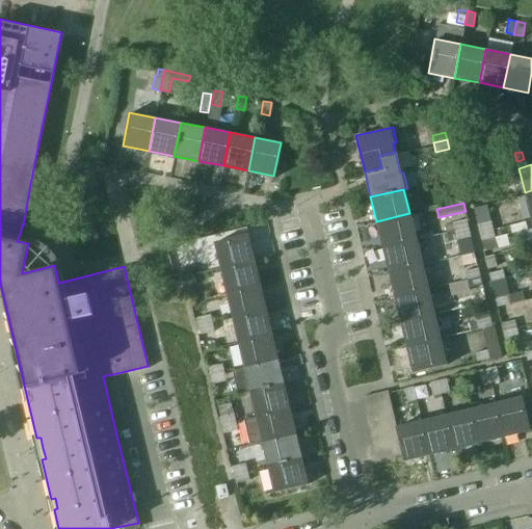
[(409,213),(376,221),(382,246),(416,238),(409,213)]
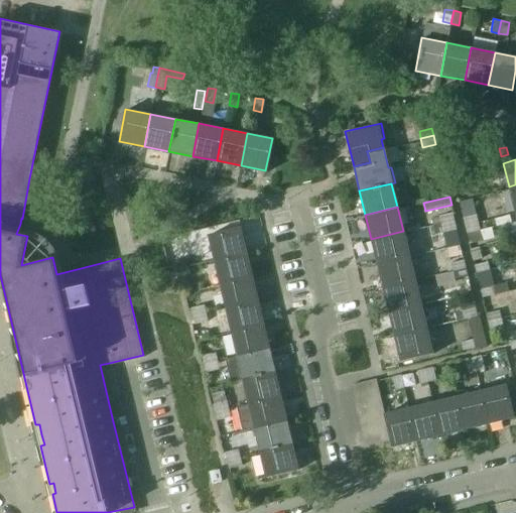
[(454,219),(452,212),(439,214),(441,222),(454,219)]
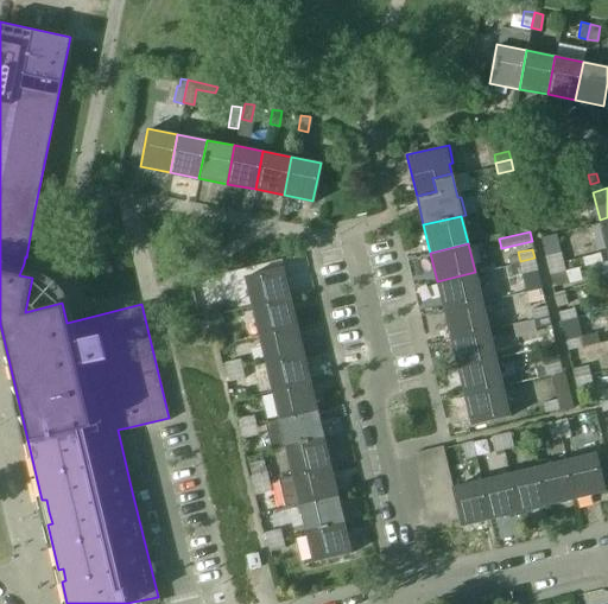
[(545,254),(548,262),(562,259),(559,250),(545,254)]
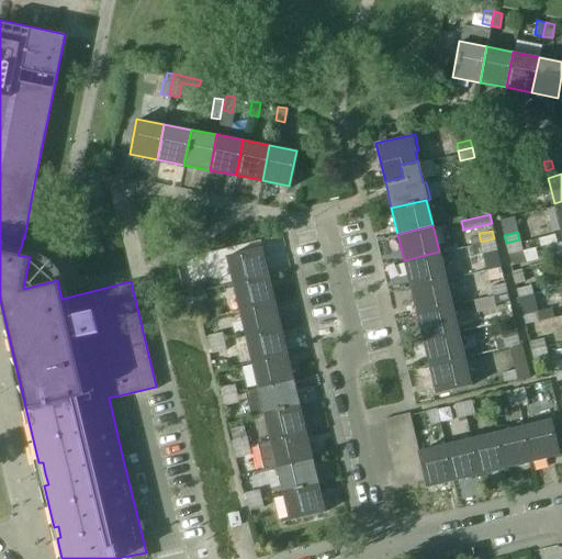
[(497,255),(494,238),(481,242),(485,263),(498,259),(497,255)]
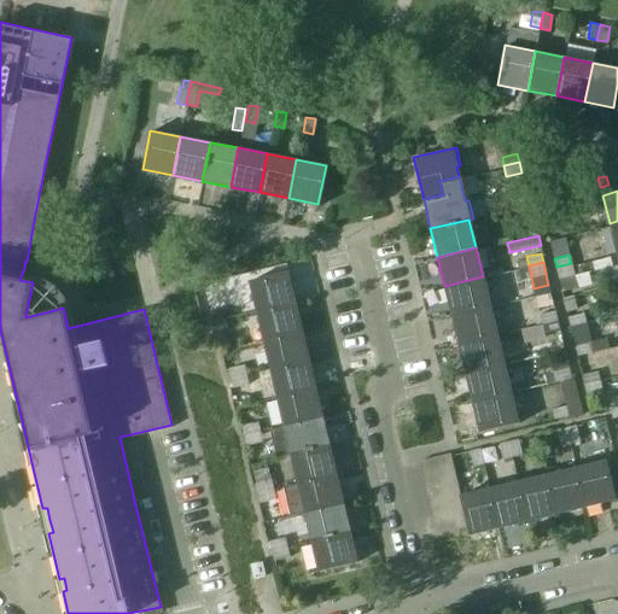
[(571,263),(557,267),(559,278),(573,274),(571,263)]
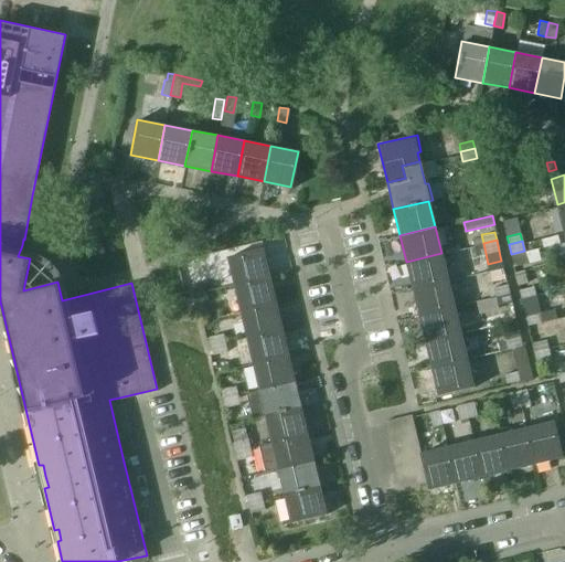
[(263,248),(227,256),(233,283),(268,275),(263,248)]
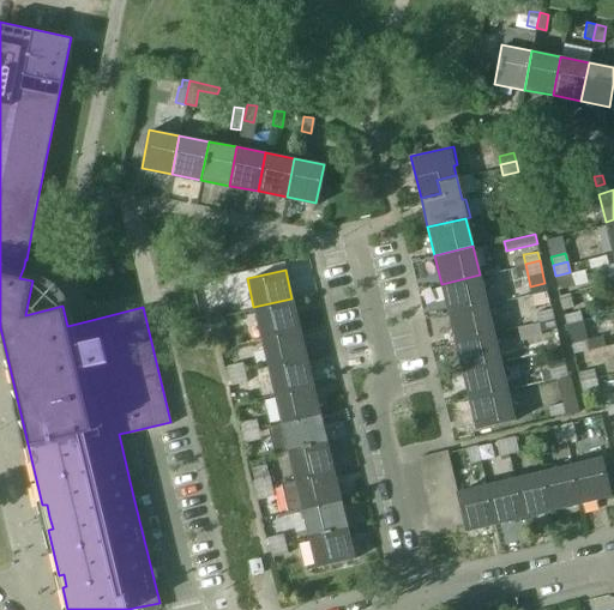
[(480,275),(441,284),(449,313),(487,303),(480,275)]
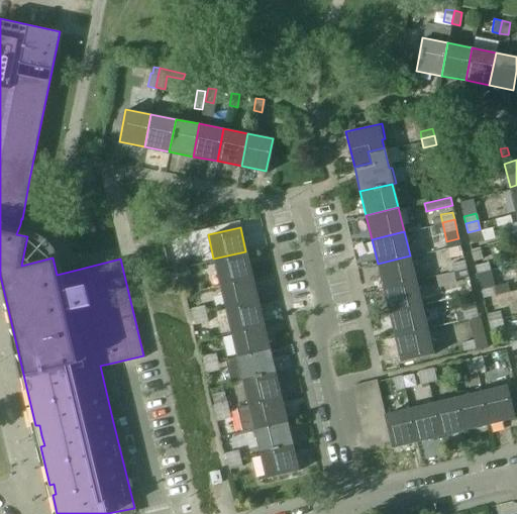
[(460,244),(452,245),(454,257),(462,254),(460,244)]
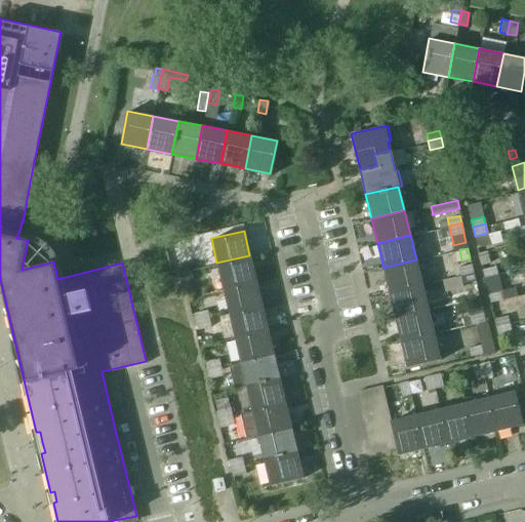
[(486,250),(478,252),(481,264),(489,262),(486,250)]
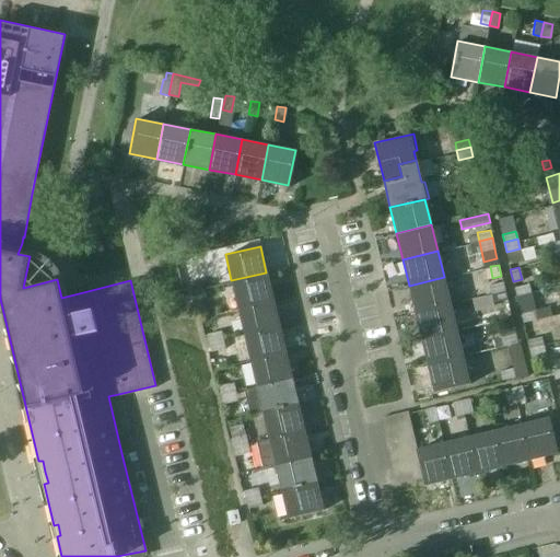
[(266,273),(231,280),(237,306),(272,298),(266,273)]
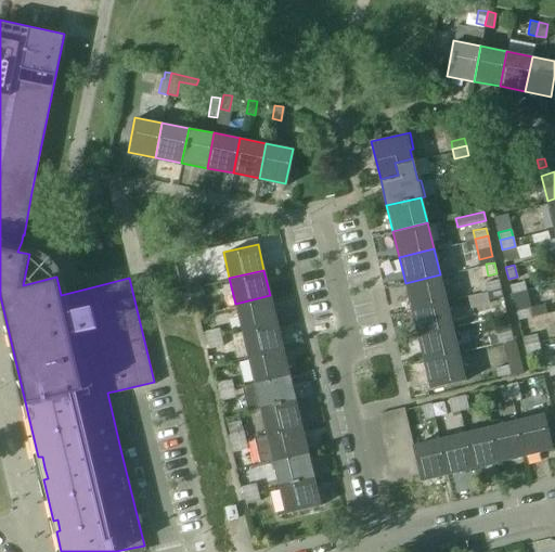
[(440,274),(405,283),(411,309),(446,300),(440,274)]
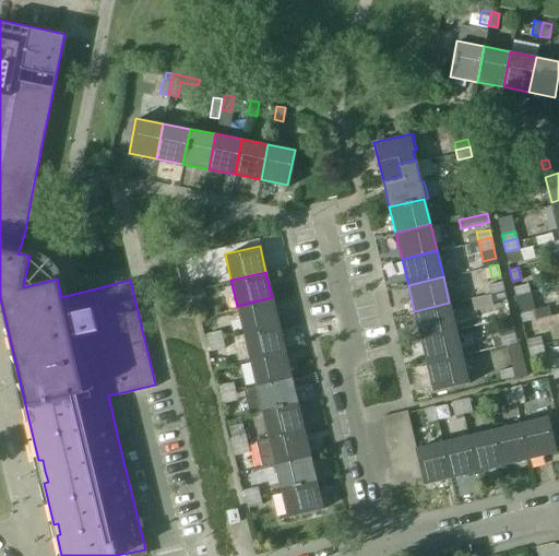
[(200,279),(187,282),(189,290),(202,287),(200,279)]
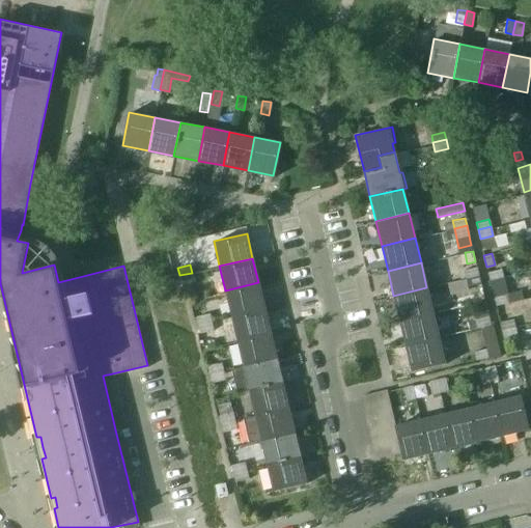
[(464,270),(466,278),(478,275),(476,267),(464,270)]
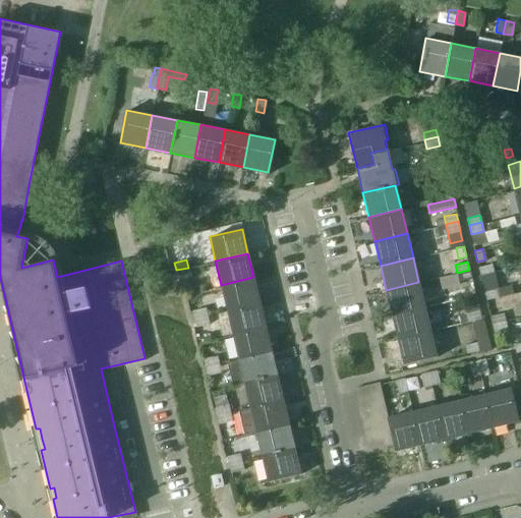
[(491,264),(478,267),(480,274),(494,271),(491,264)]
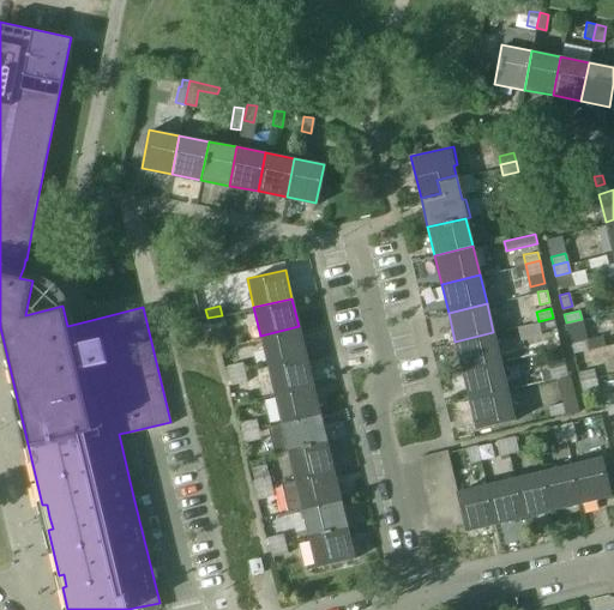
[(222,315),(208,318),(210,328),(224,325),(222,315)]
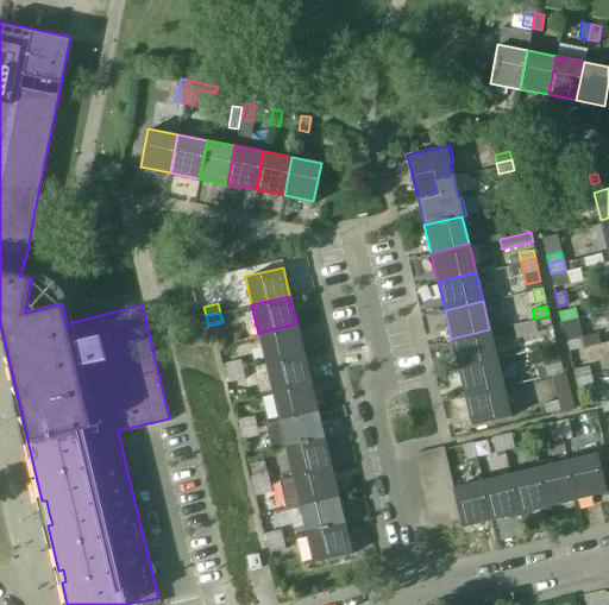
[(548,315),(534,319),(535,327),(551,323),(548,315)]
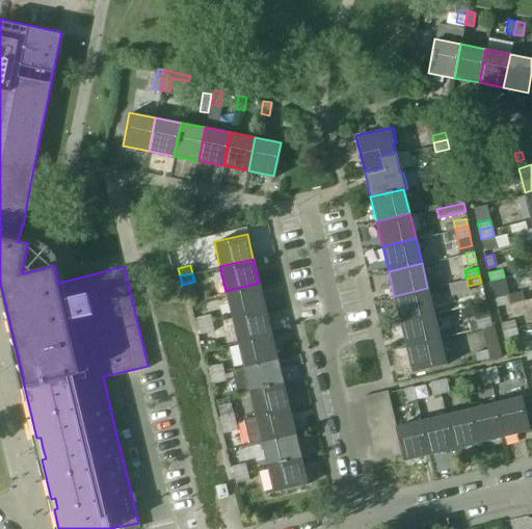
[(259,283),(225,291),(232,316),(265,308),(259,283)]
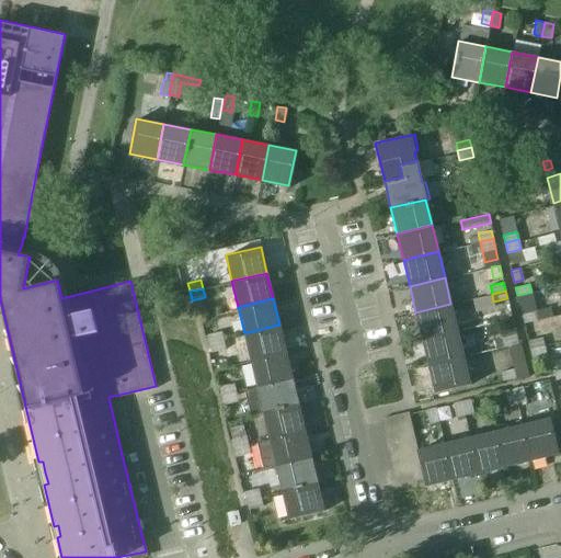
[(450,304),(415,312),(422,339),(457,330),(450,304)]
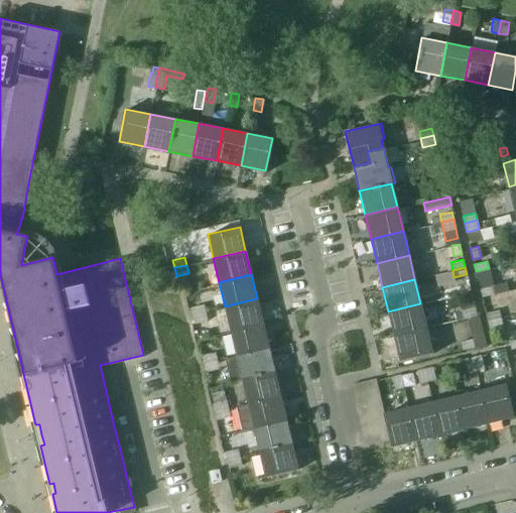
[(493,284),(480,287),(482,295),(494,292),(493,284)]
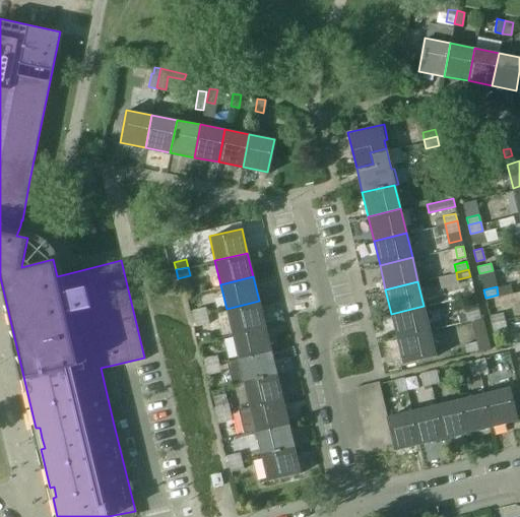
[(259,301),(226,309),(232,333),(264,325),(259,301)]
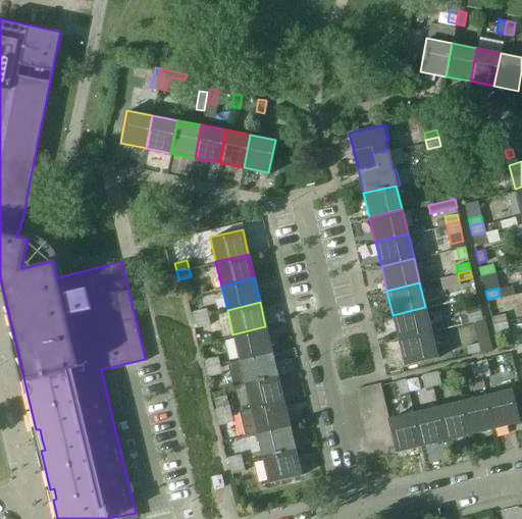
[(193,310),(194,318),(207,315),(205,307),(193,310)]
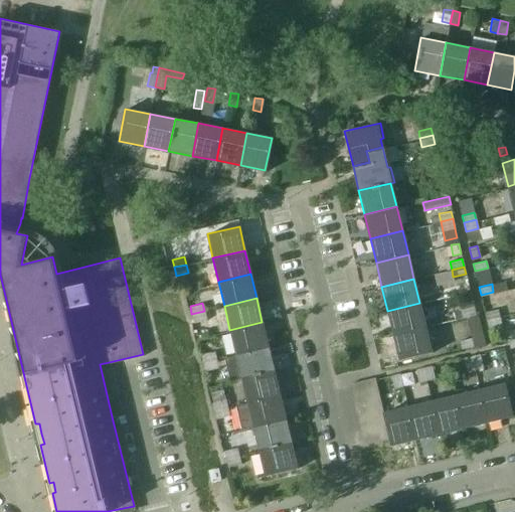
[(419,303),(387,311),(393,333),(425,325),(419,303)]
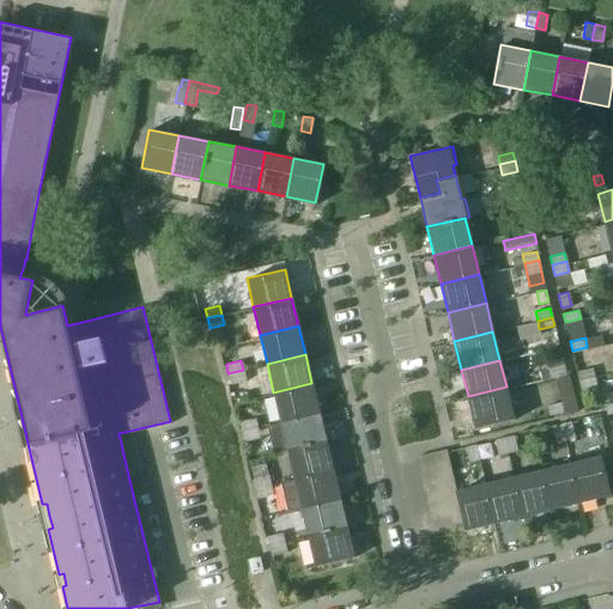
[(565,373),(563,364),(540,370),(541,378),(548,377),(556,376),(565,373)]
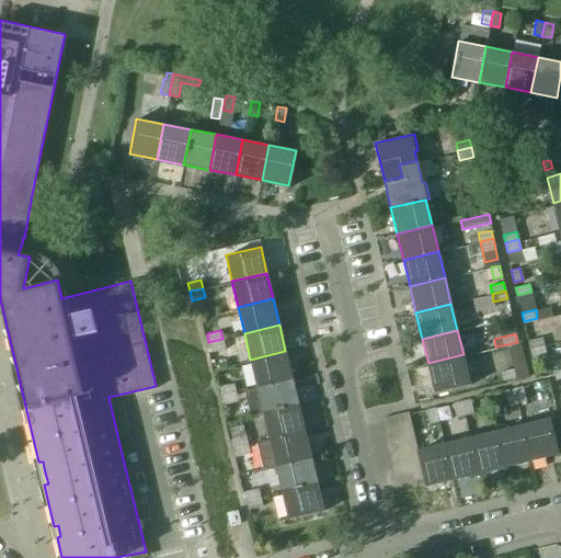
[(544,345),(542,336),(528,339),(530,348),(544,345)]
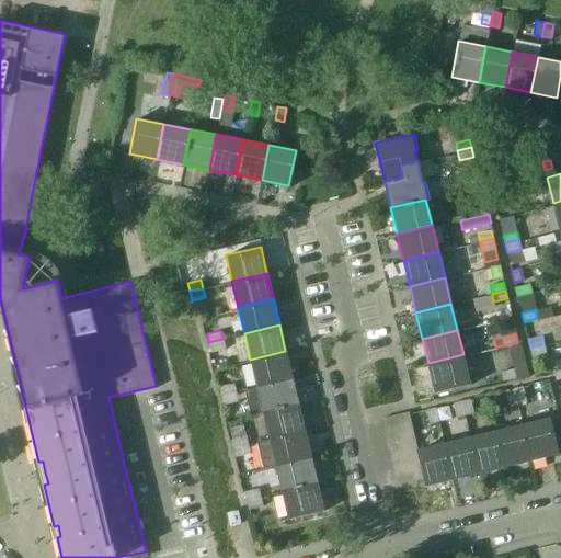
[(222,339),(208,342),(212,351),(225,348),(222,339)]
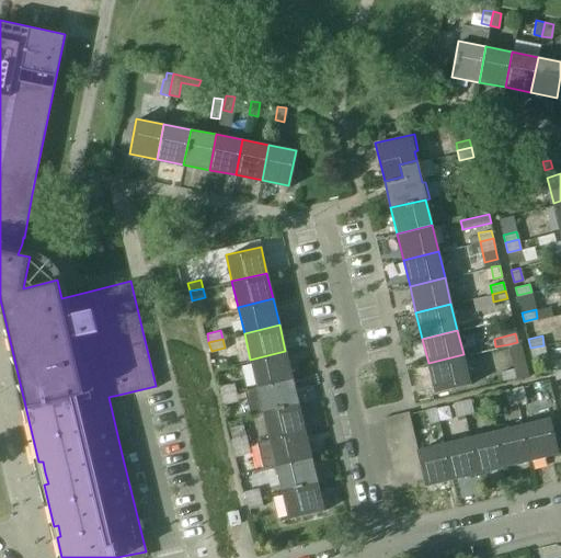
[(517,342),(508,344),(514,367),(516,376),(516,377),(529,374),(521,341),(517,342)]
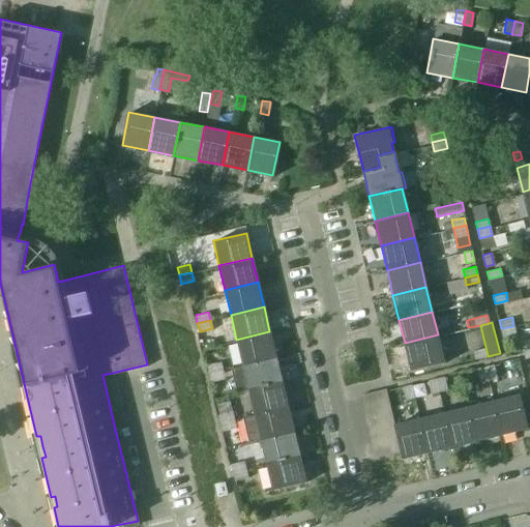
[(516,334),(513,326),(501,328),(503,337),(516,334)]
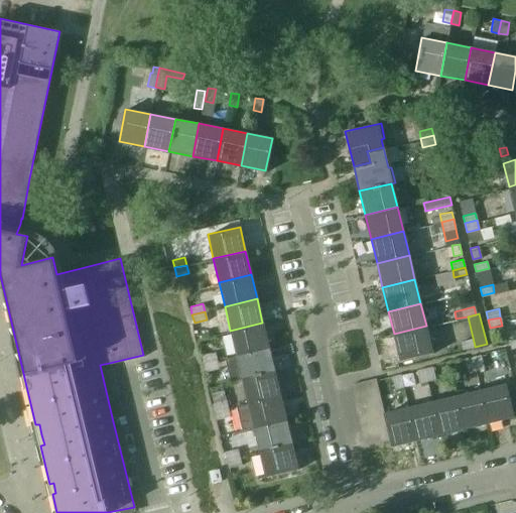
[(262,323),(230,331),(236,355),(268,347),(262,323)]
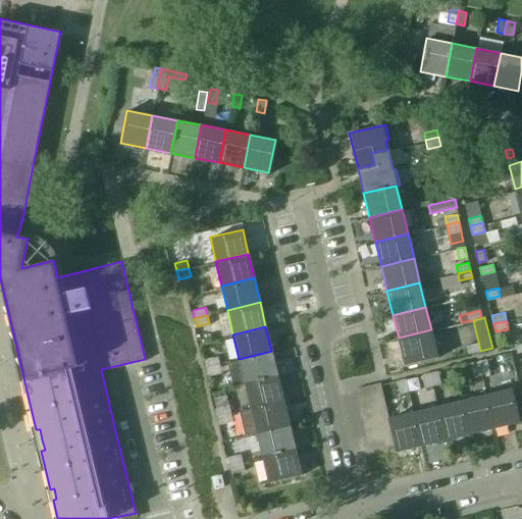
[(431,329),(399,338),(405,364),(437,356),(431,329)]
